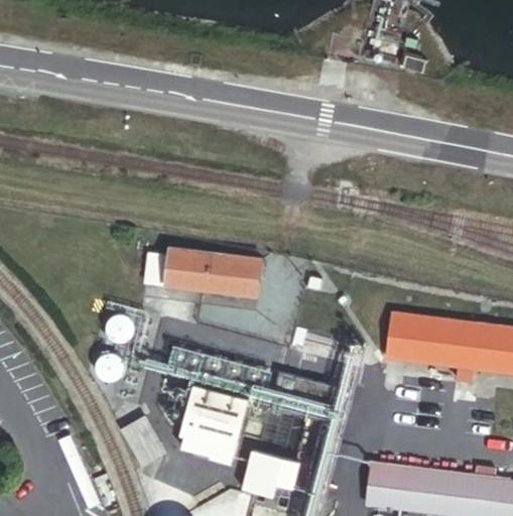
[(417,55),(399,51),(396,66),(418,72),(421,59),(416,58),(417,55)]
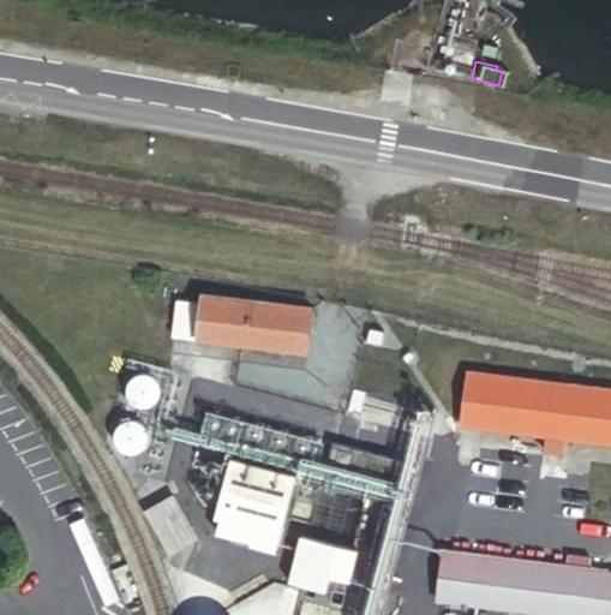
[(197,342),(306,353),(311,309),(201,297),(197,342)]
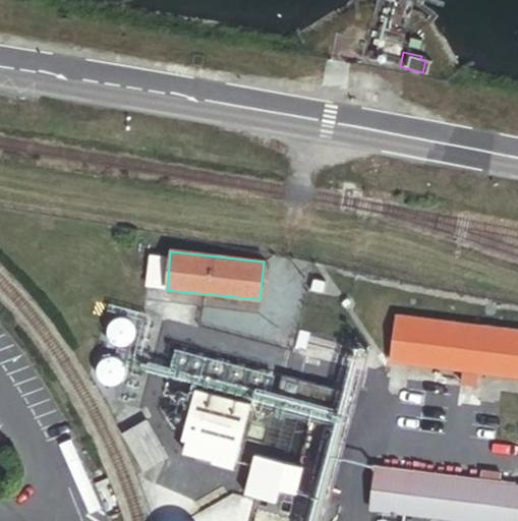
[(317,293),(320,280),(311,279),(308,291),(317,293)]
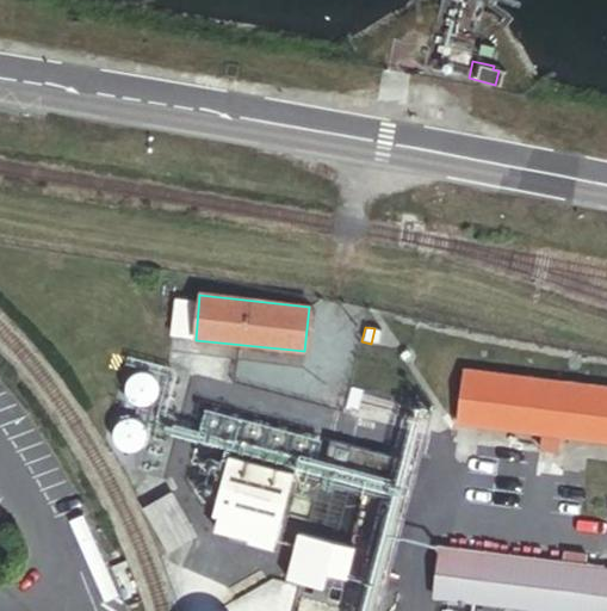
[(155,399),(159,395),(160,390),(161,386),(159,381),(156,377),(153,374),(149,372),(144,372),(140,374),(135,376),(131,381),(130,386),(130,390),(132,395),(136,399),(140,401),(146,402),(150,401),(155,399)]
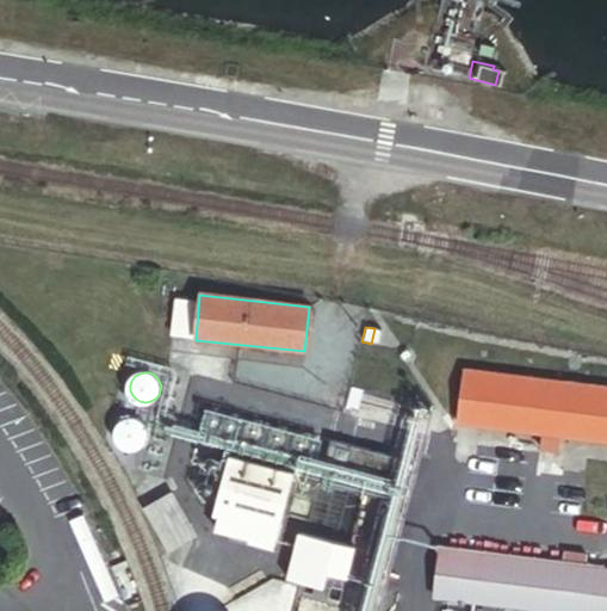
[(606,443),(606,392),(464,376),(458,426),(540,434),(538,452),(558,455),(561,438),(606,443)]
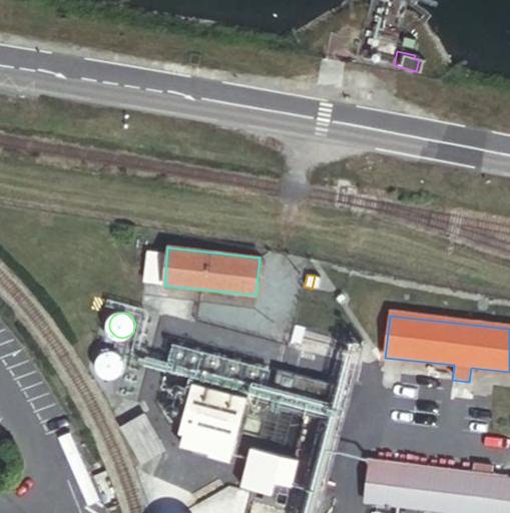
[(117,374),(120,371),(122,367),(122,363),(121,359),(119,356),(116,353),(112,352),(109,351),(104,352),(101,355),(98,358),(97,362),(97,367),(98,371),(101,374),(105,376),(109,377),(114,376),(117,374)]
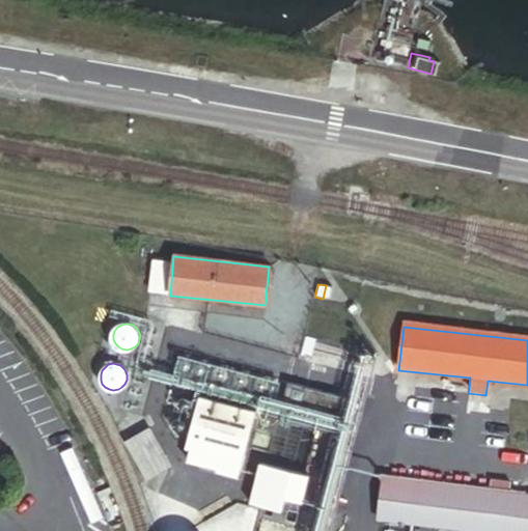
[(289,423),(298,389),(248,376),(242,403),(278,412),(276,420),(289,423)]
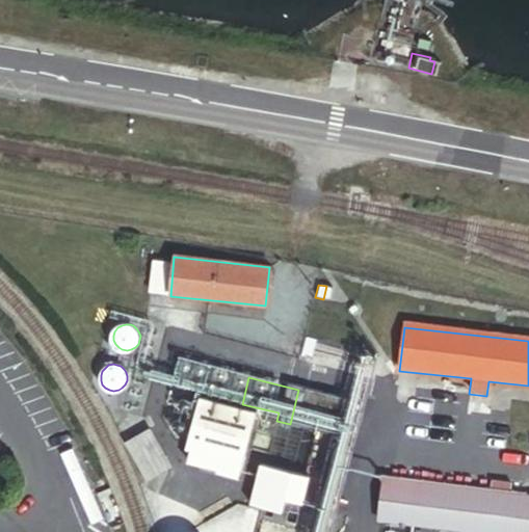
[(345,437),(353,403),(298,390),(290,424),(345,437)]
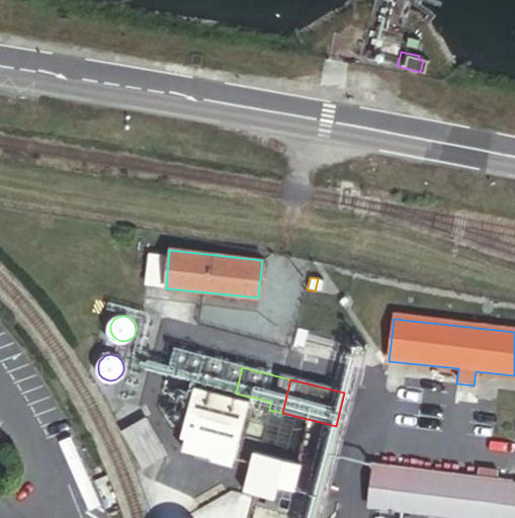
[(249,402),(192,387),(176,452),(232,467),(249,402)]
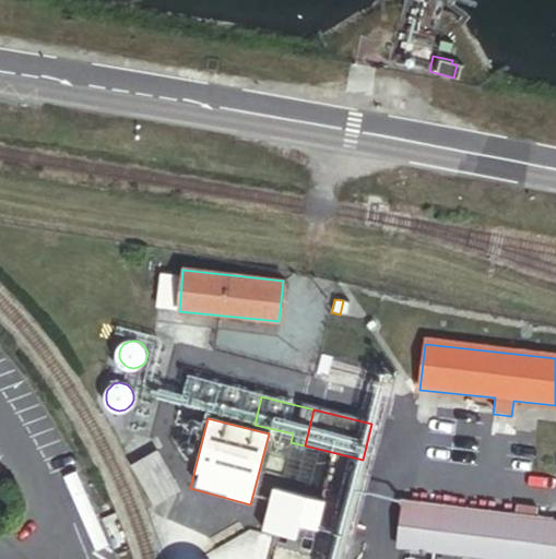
[(156,449),(127,464),(149,507),(178,491),(156,449)]
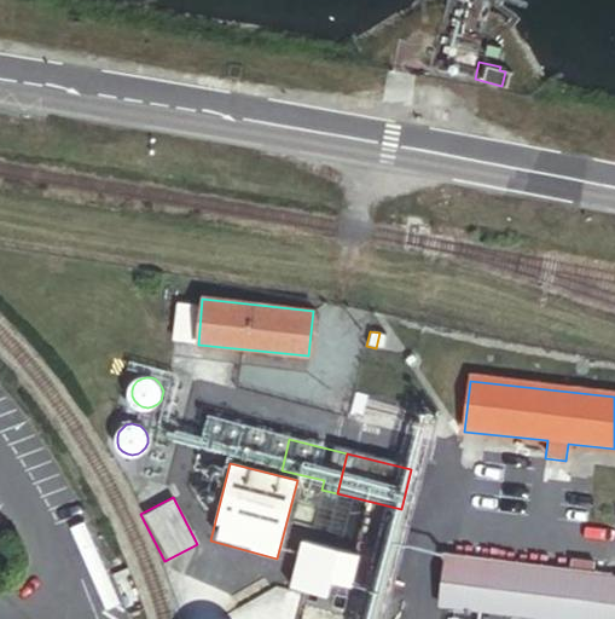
[(313,593),(324,548),(301,543),(291,588),(313,593)]
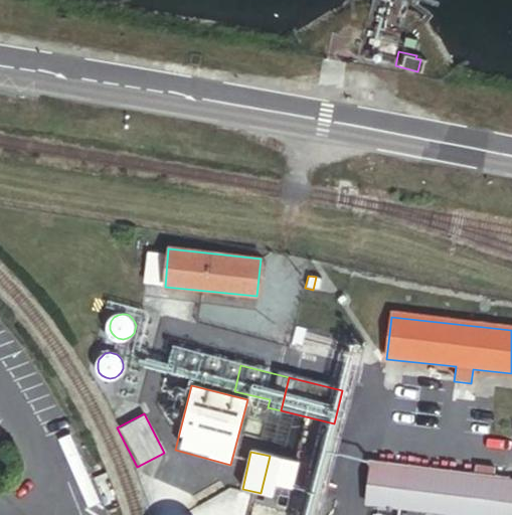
[(292,491),(299,463),(270,456),(261,493),(273,495),(275,487),(292,491)]
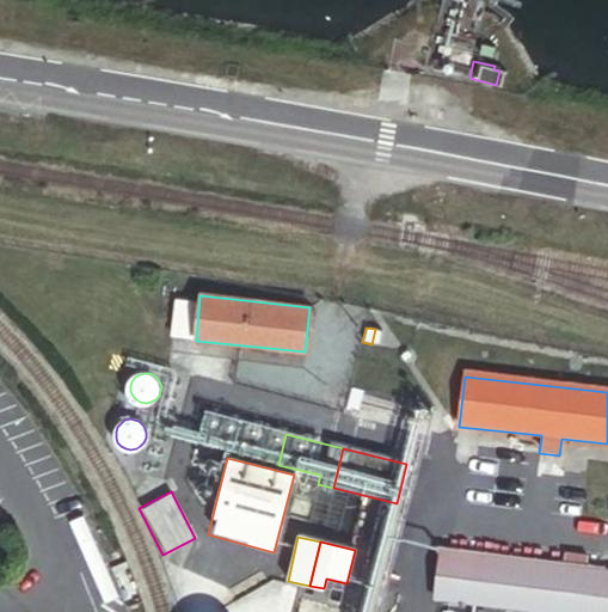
[(607,611),(607,573),(585,570),(588,554),(564,551),(563,565),(441,551),(435,601),(532,611),(607,611)]
